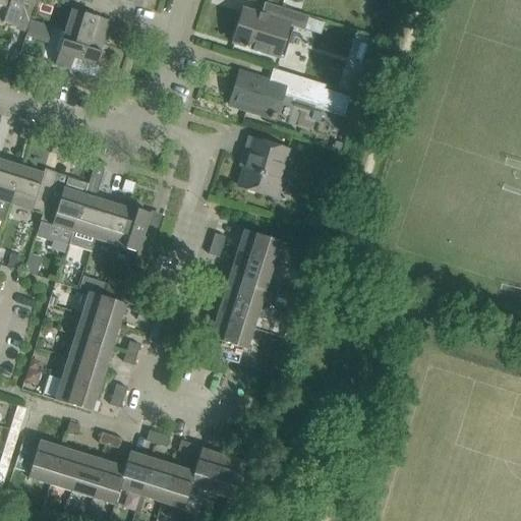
[(35,0),(0,0),(0,19),(2,21),(2,23),(15,27),(22,4),(34,7),(35,0)]
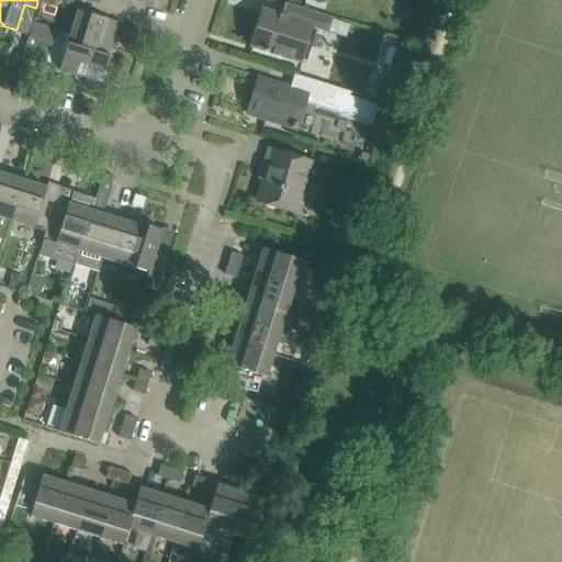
[(87,0),(80,0),(69,34),(110,46),(116,23),(93,17),(98,4),(114,9),(87,0)]
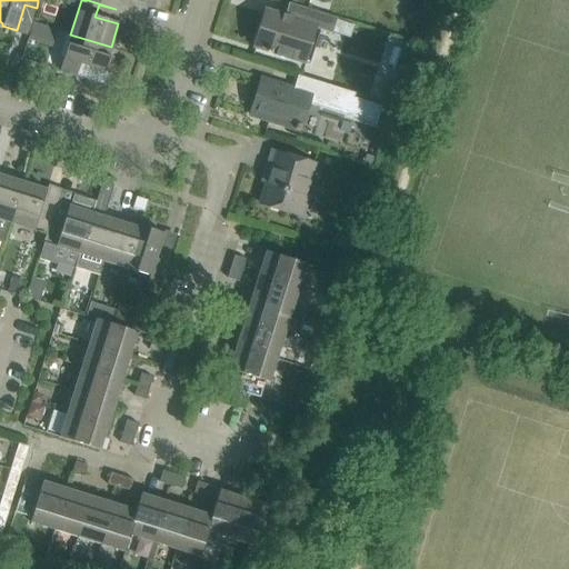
[(265,10),(253,48),(308,65),(319,31),(330,35),(335,18),(295,5),(290,18),(265,10)]
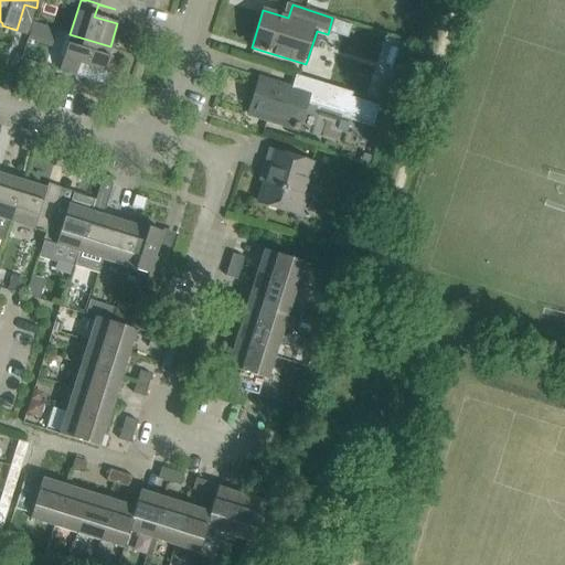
[(110,46),(70,34),(59,71),(75,75),(80,63),(105,72),(109,56),(107,56),(110,46)]
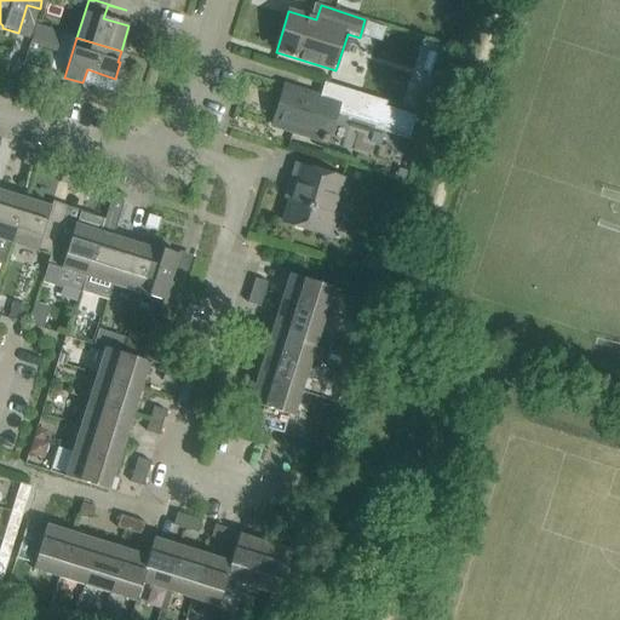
[(320,97),(285,86),(273,126),(328,143),(337,116),(374,127),(373,131),(408,142),(417,115),(384,105),(385,101),(325,82),(320,97)]
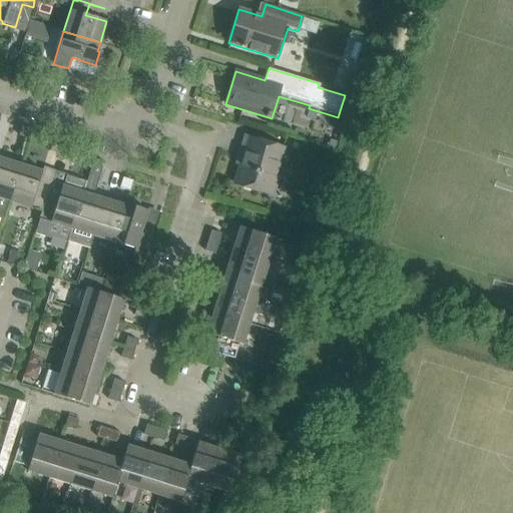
[(18,135),(29,138),(32,128),(22,125),(18,135)]
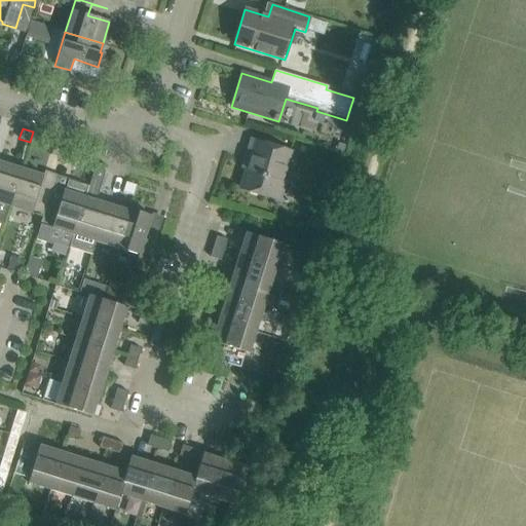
[(250,158),(240,188),(274,199),(290,152),(251,140),(246,156),(250,158)]
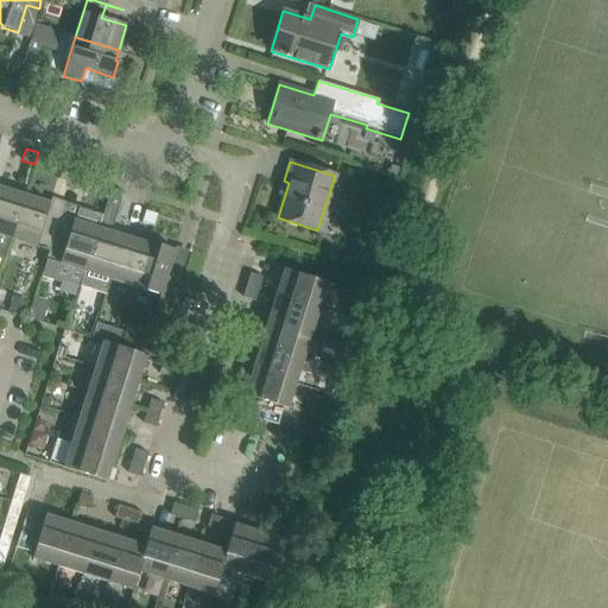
[(0,187),(0,260),(4,261),(11,238),(25,192),(14,190),(13,191),(0,187)]
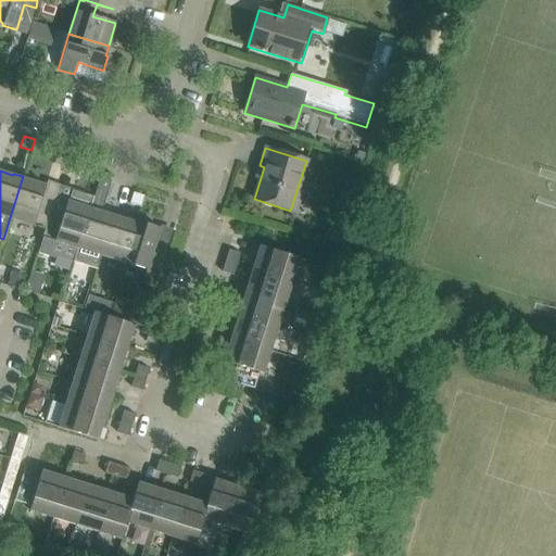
[(24,177),(23,176),(10,217),(45,228),(50,213),(38,209),(46,186),(23,178),(24,177)]
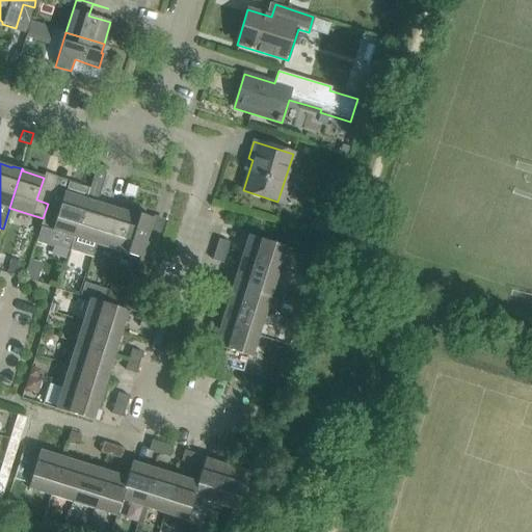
[(85,204),(75,238),(70,251),(91,259),(96,244),(108,207),(97,203),(106,173),(96,169),(89,188),(85,204)]
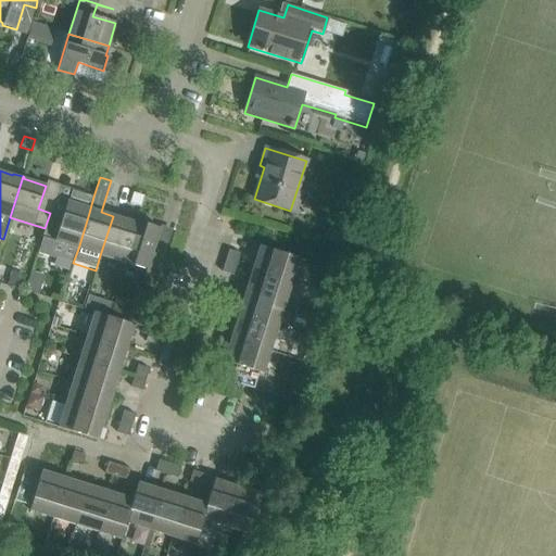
[(89,213),(93,197),(72,190),(68,202),(66,201),(62,216),(50,213),(45,228),(38,252),(73,263),(78,249),(89,213)]
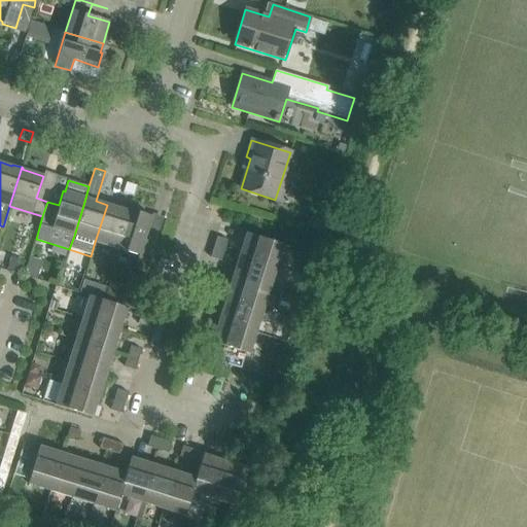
[(126,182),(123,194),(133,197),(137,186),(126,182)]
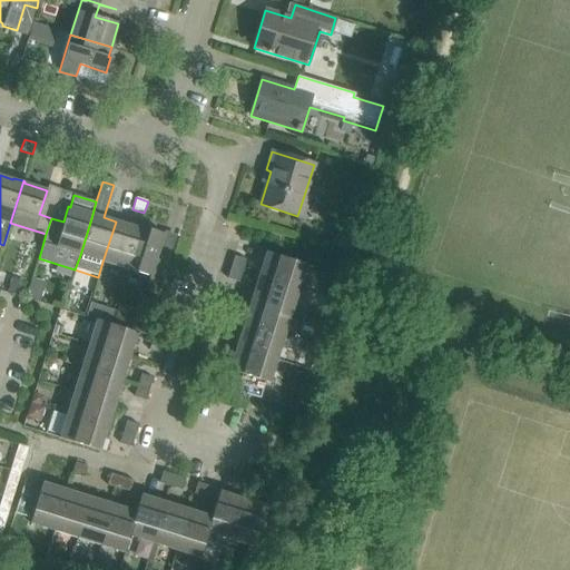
[(102,262),(127,269),(139,226),(130,224),(129,226),(116,222),(102,262)]
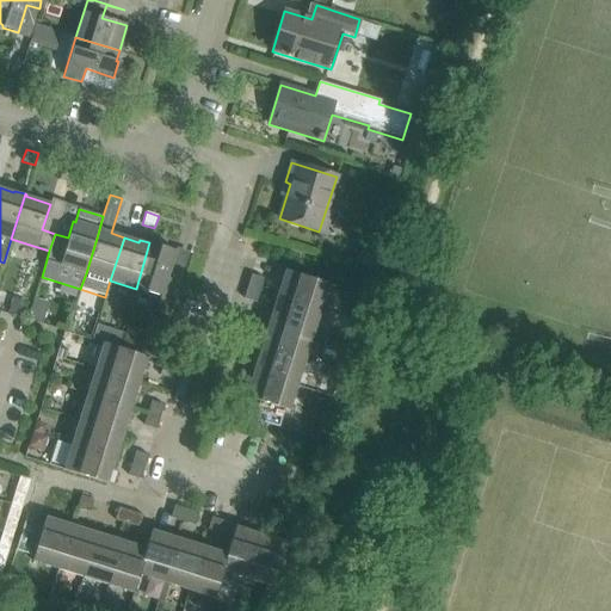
[(149,242),(136,289),(160,296),(155,313),(170,318),(180,283),(167,278),(176,251),(160,246),(159,248),(149,246),(150,244),(149,242)]
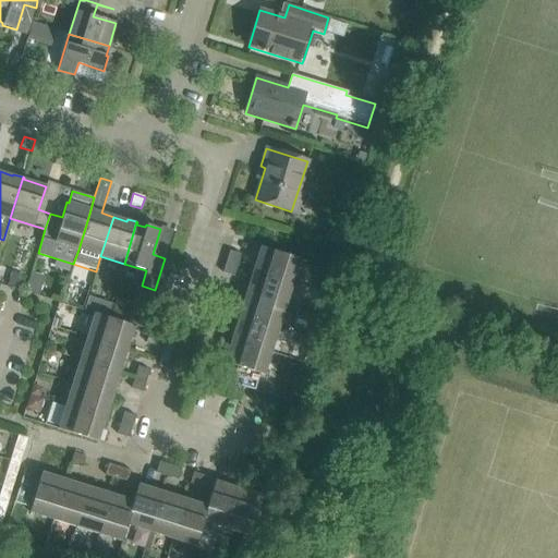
[(254,261),(251,269),(292,282),(300,259),(261,246),(256,261),(254,261)]
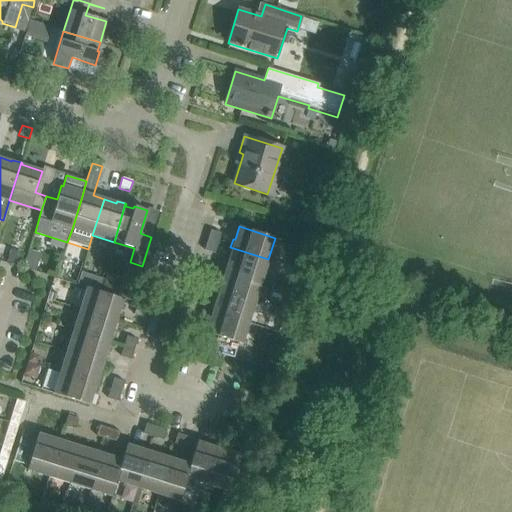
[(221,233),(211,230),(207,240),(218,243),(221,233)]
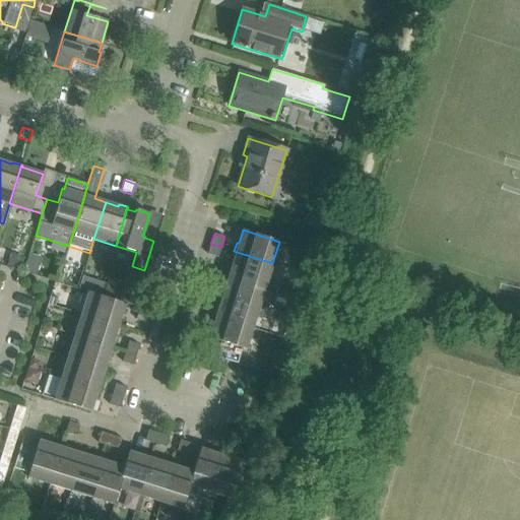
[(221,247),(210,244),(207,254),(217,258),(221,247)]
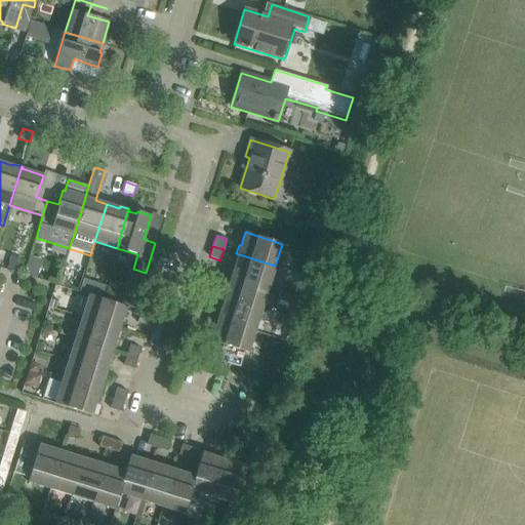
[(235,264),(232,276),(269,287),(275,266),(236,253),(233,263),(235,264)]
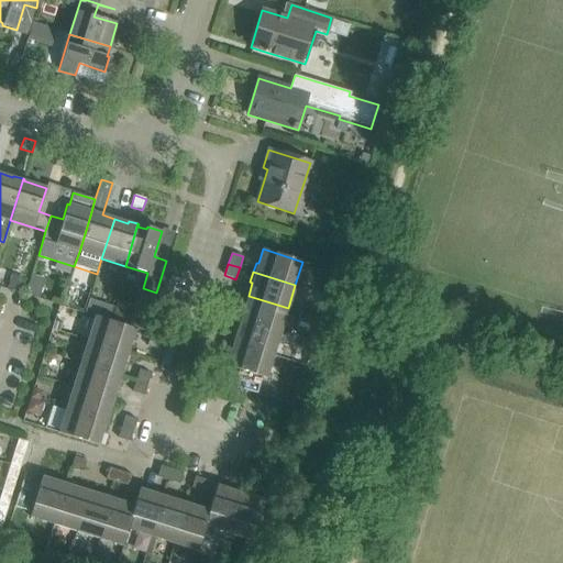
[(242,309),(239,318),(280,331),(288,308),(249,296),(244,309),(242,309)]
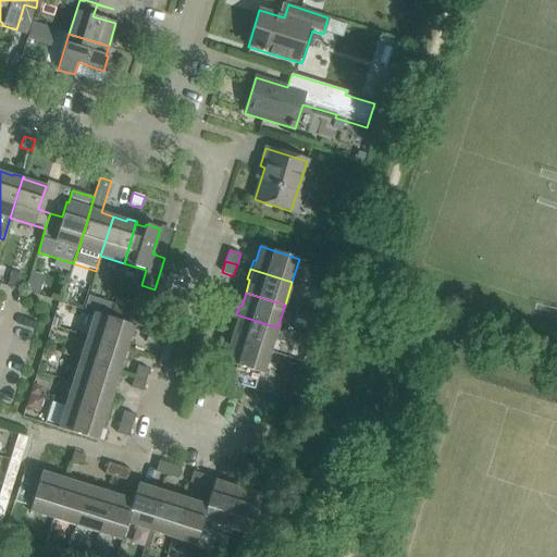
[(214,296),(211,307),(222,310),(226,299),(214,296)]
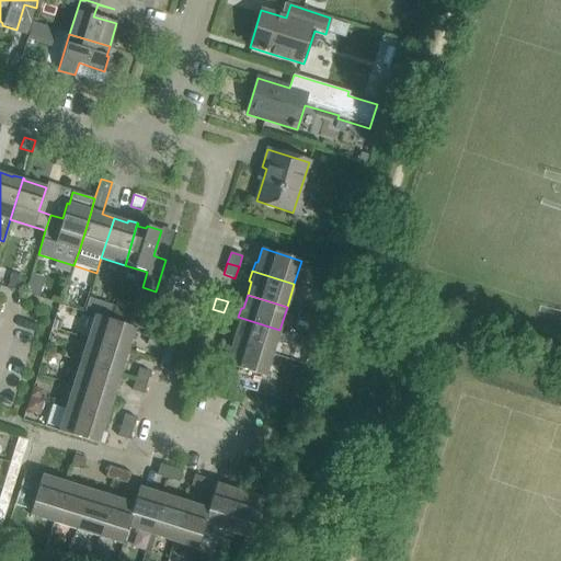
[(116,307),(112,320),(137,329),(141,311),(117,304),(116,307)]
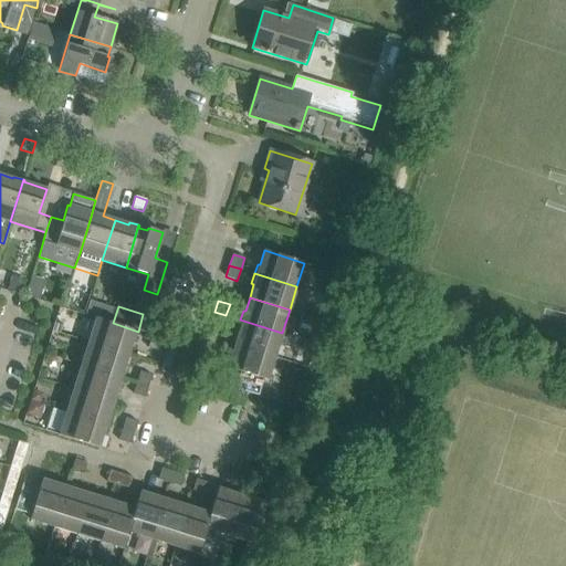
[(215,312),(211,323),(222,327),(226,315),(215,312)]
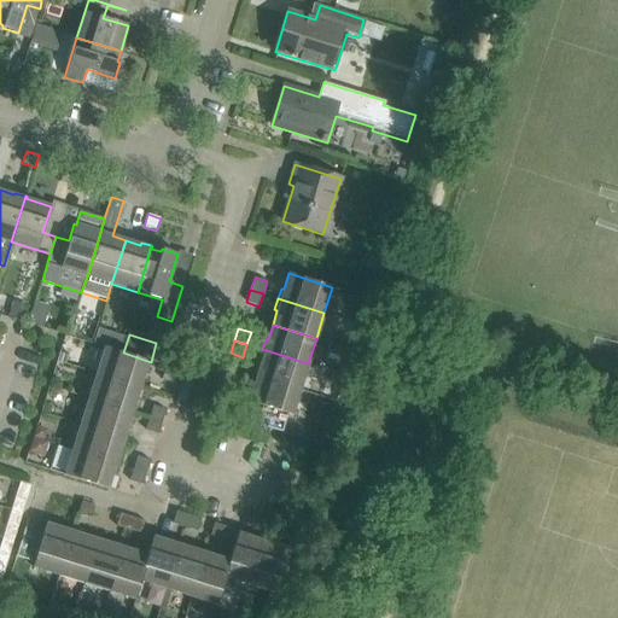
[(63,347),(58,360),(68,362),(71,349),(63,347)]
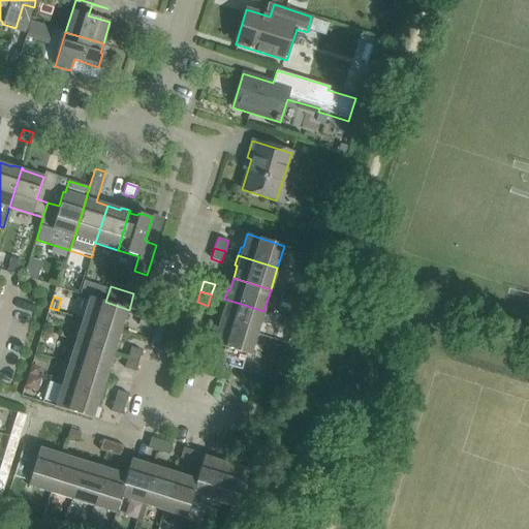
[(126,319),(129,310),(105,302),(89,298),(83,319),(120,332),(124,318),(126,319)]
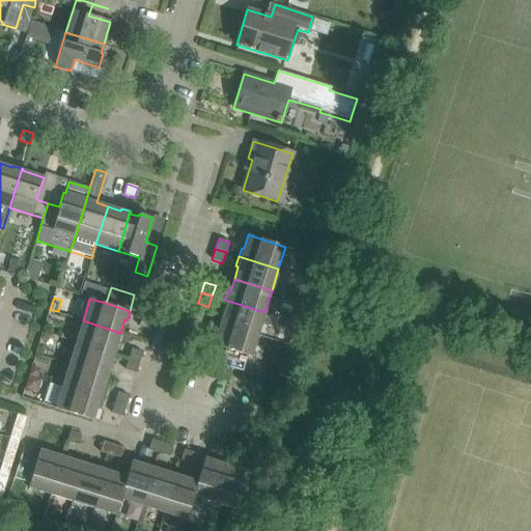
[(224,310),(220,324),(257,336),(264,312),(225,300),(222,309),(224,310)]
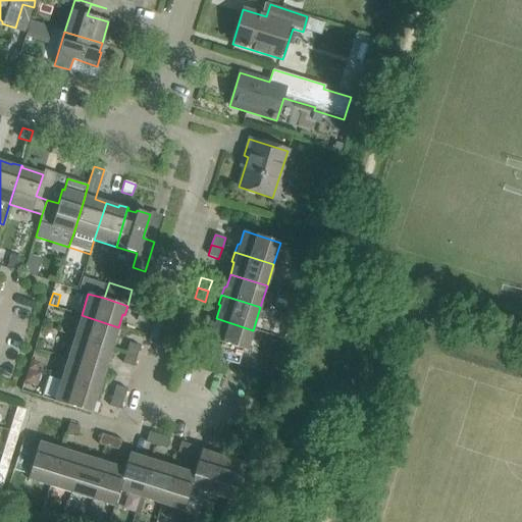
[(137,321),(147,324),(150,314),(140,310),(137,321)]
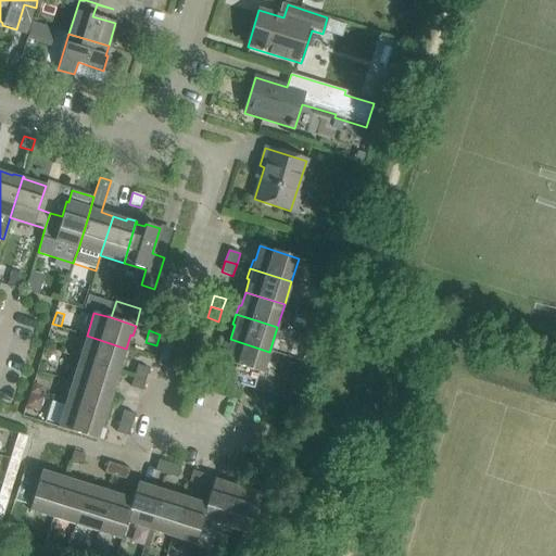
[(122,362),(126,349),(87,336),(79,357),(121,371),(124,362),(122,362)]
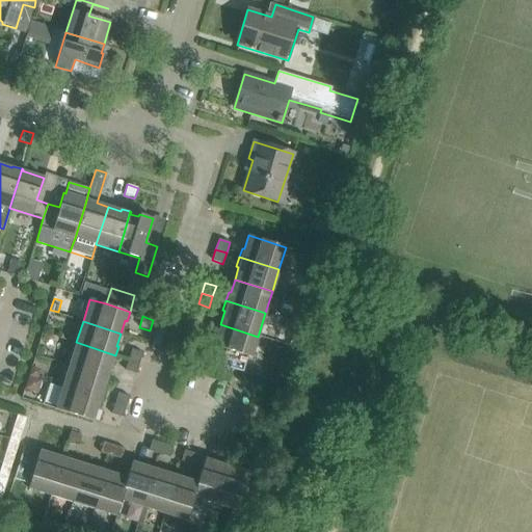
[(251,357),(258,337),(220,324),(214,346),(233,352),(247,356),(251,357)]
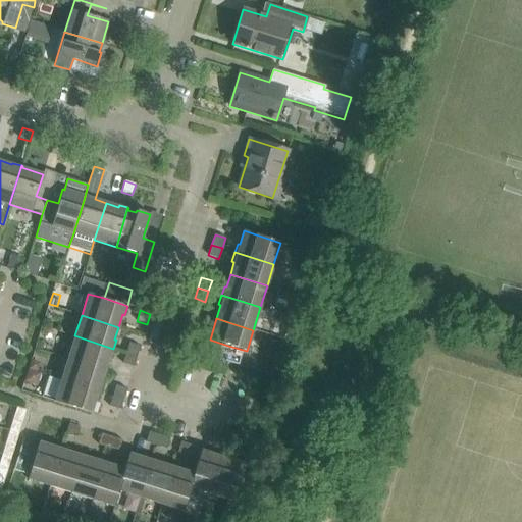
[(110,358),(113,349),(74,335),(68,358),(105,370),(108,357),(110,358)]
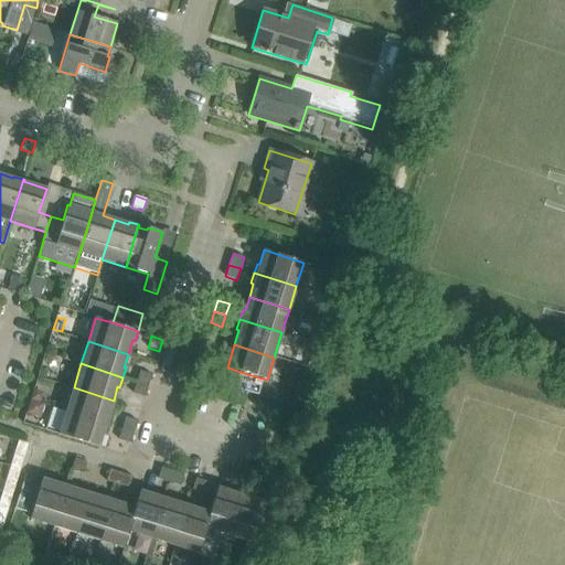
[(137,382),(148,386),(151,374),(140,371),(137,382)]
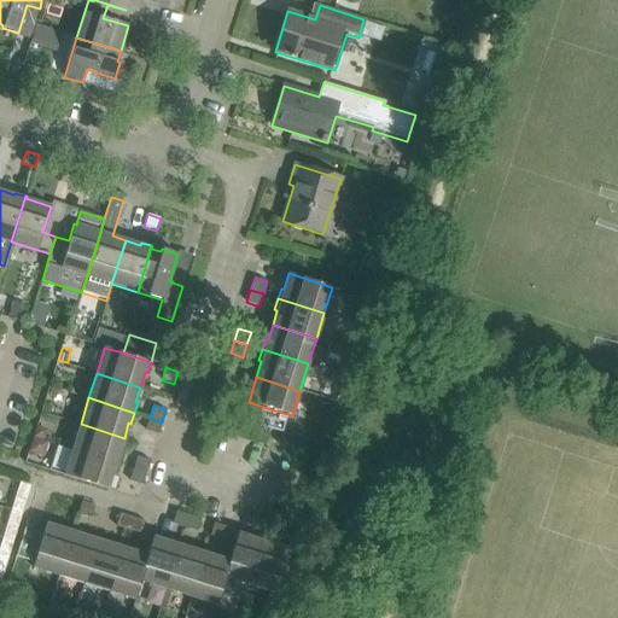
[(284,424),(287,414),(270,409),(269,414),(274,415),(273,420),(284,424)]
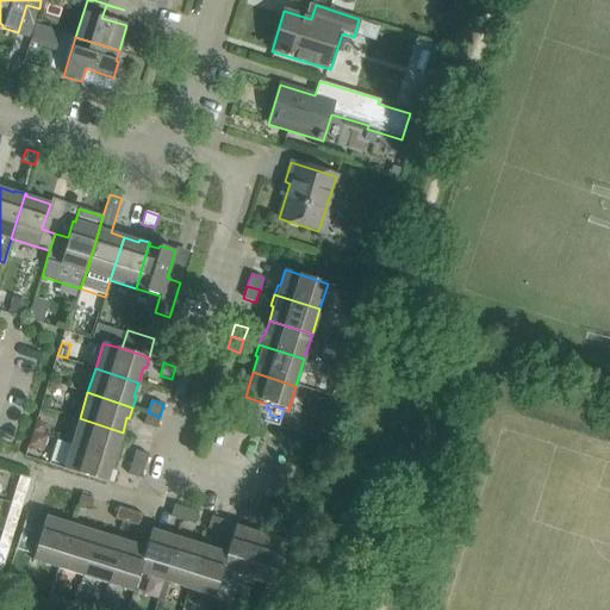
[(144,424),(156,429),(160,417),(148,412),(144,424)]
